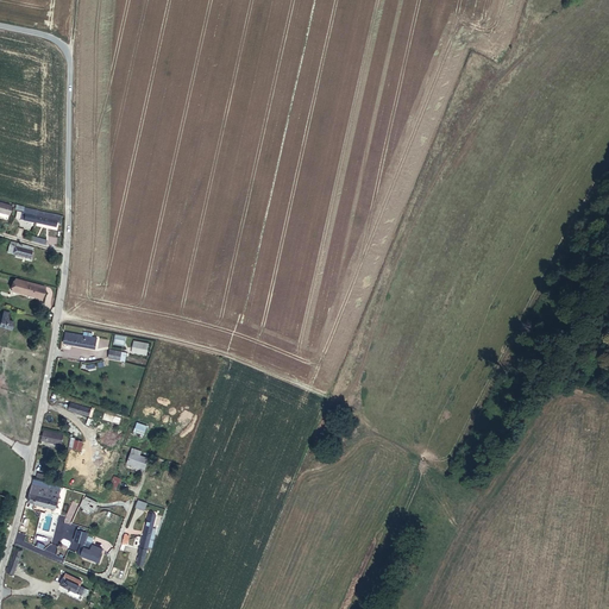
[(0,203),(0,211),(11,214),(12,207),(0,203)]
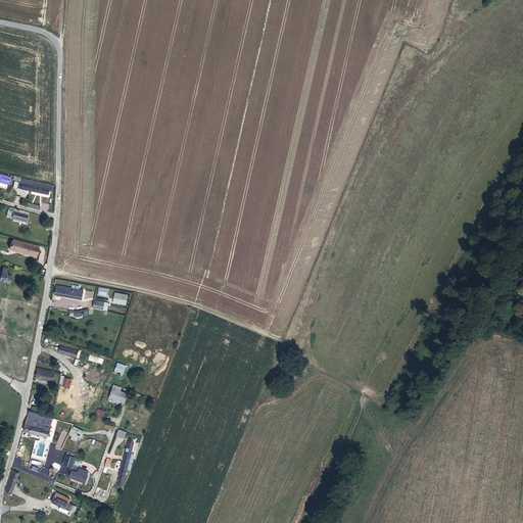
[(35,180),(16,175),(15,179),(24,181),(24,183),(20,182),(19,188),(33,191),(35,180)]
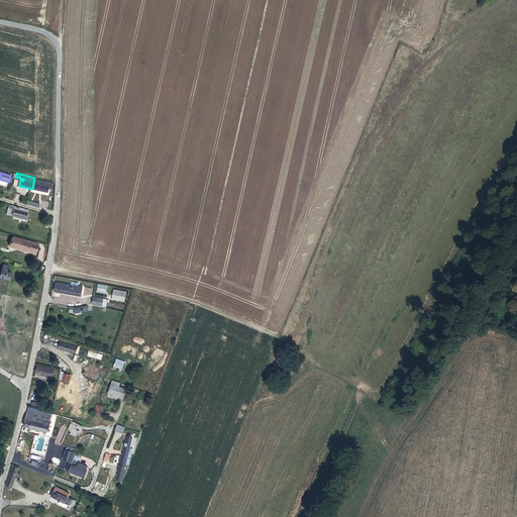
[(34,178),(32,189),(47,192),(47,188),(48,186),(40,184),(41,180),(34,178)]
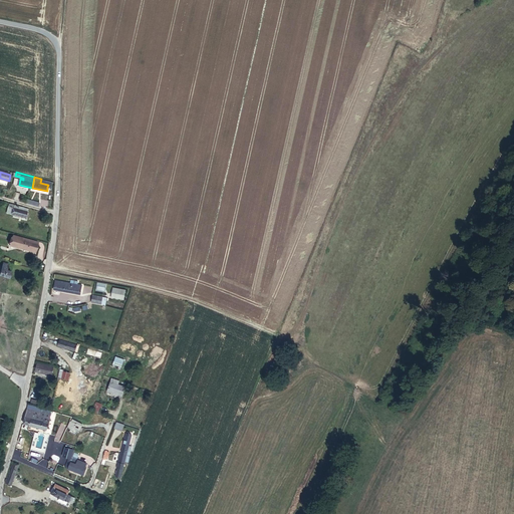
[(48,185),(47,187),(51,188),(53,183),(53,182),(41,179),(40,183),(48,185)]
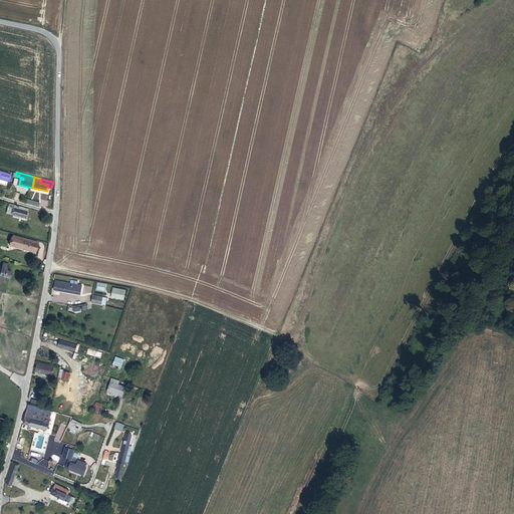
[(28,210),(15,207),(13,214),(26,218),(28,210)]
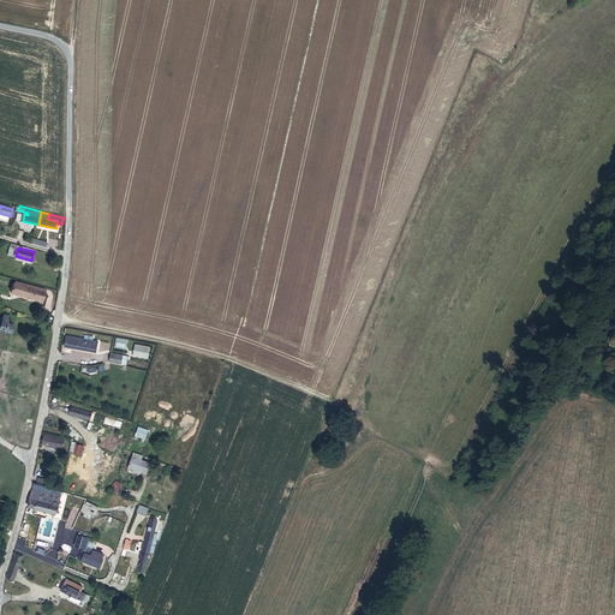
[(12,294),(42,304),(47,291),(17,282),(12,294)]
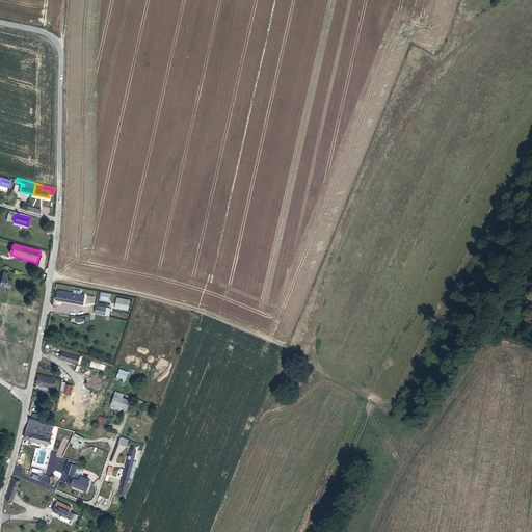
[(0,285),(9,289),(12,281),(6,278),(8,272),(1,269),(0,271),(0,285)]
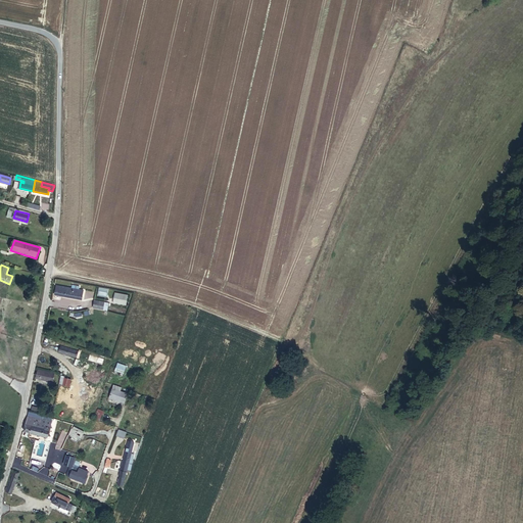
[(72,291),(56,288),(54,297),(80,302),(81,300),(82,300),(83,293),(78,292),(79,289),(72,288),(72,291)]
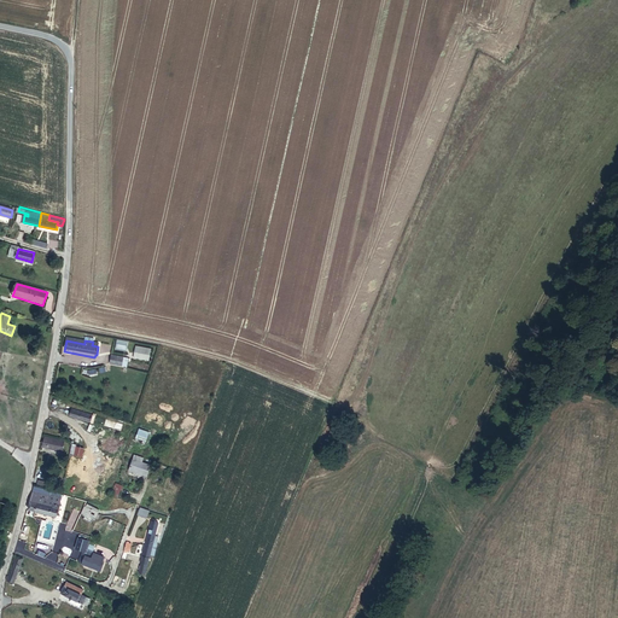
[(130,343),(121,340),(118,349),(129,351),(130,343)]
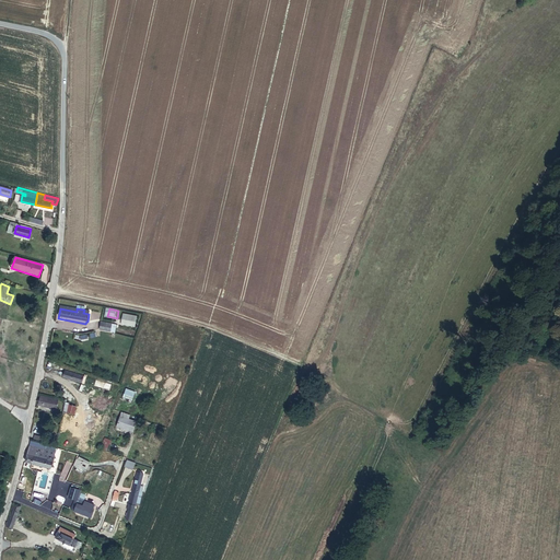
[(125,313),(123,325),(138,327),(140,316),(125,313)]
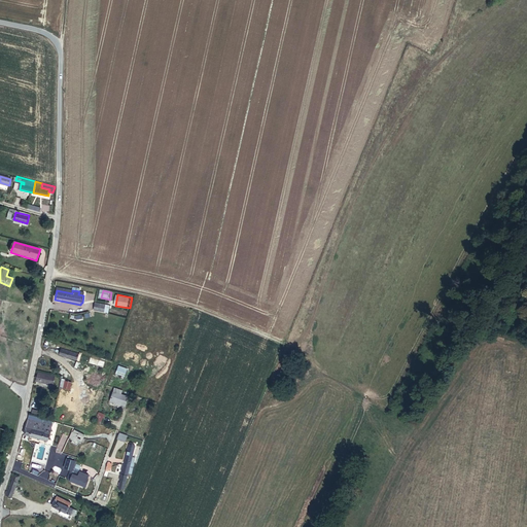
[(110,309),(95,306),(93,313),(106,315),(107,311),(109,312),(110,309)]
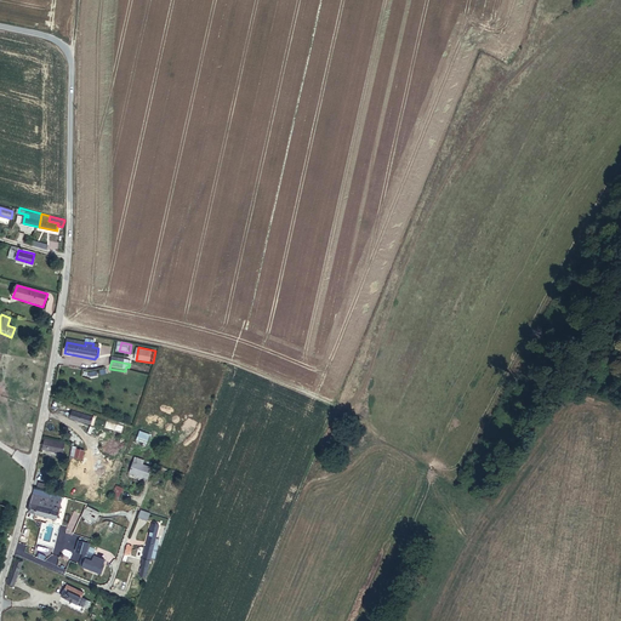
[(91,422),(95,416),(74,411),(72,417),(91,422)]
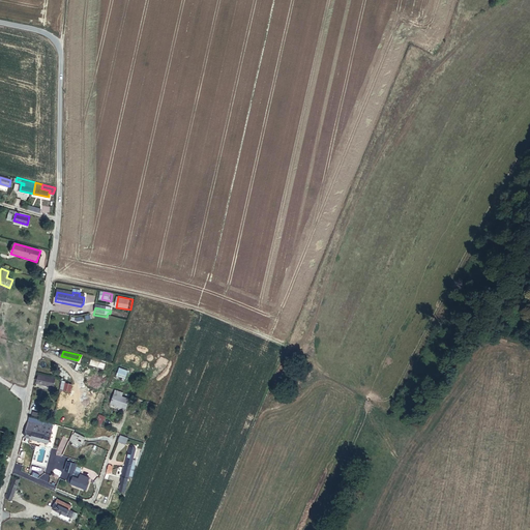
[(119,367),(117,373),(122,375),(120,379),(124,380),(128,371),(119,367)]
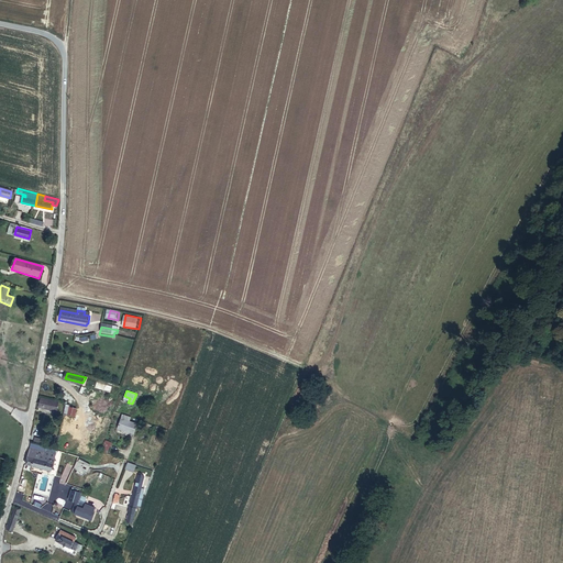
[(61,406),(41,401),(40,409),(59,414),(61,406)]
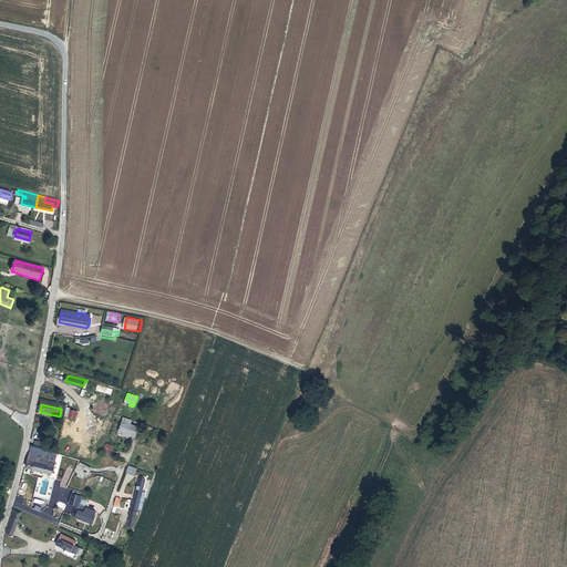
[(75,420),(78,411),(70,410),(69,418),(75,420)]
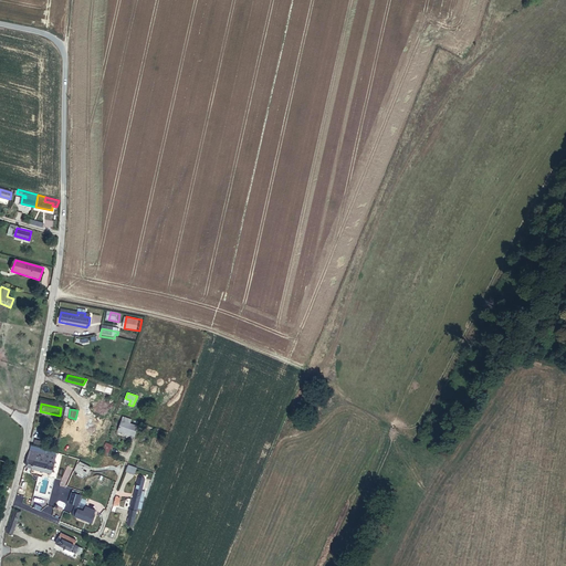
[(123,429),(142,435),(144,427),(126,421),(123,429)]
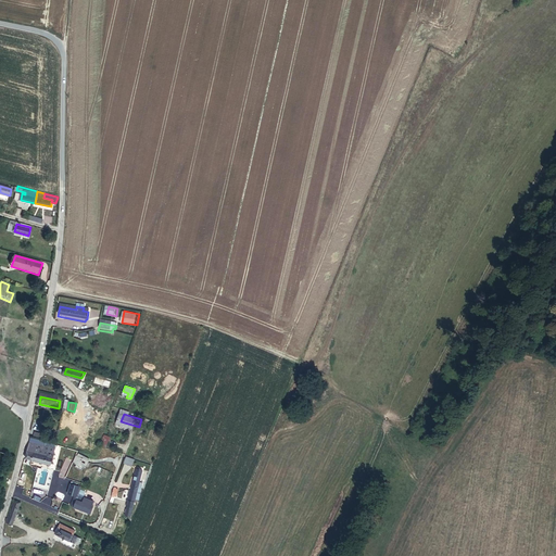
[(100,445),(106,447),(111,437),(104,434),(100,445)]
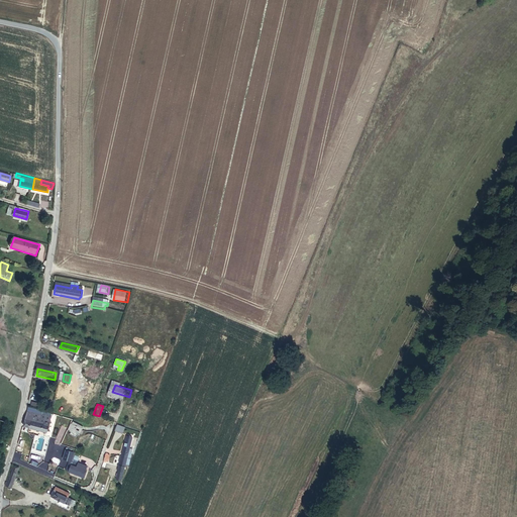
[(53,416),(44,414),(44,416),(43,418),(38,417),(37,420),(52,423),(53,416)]
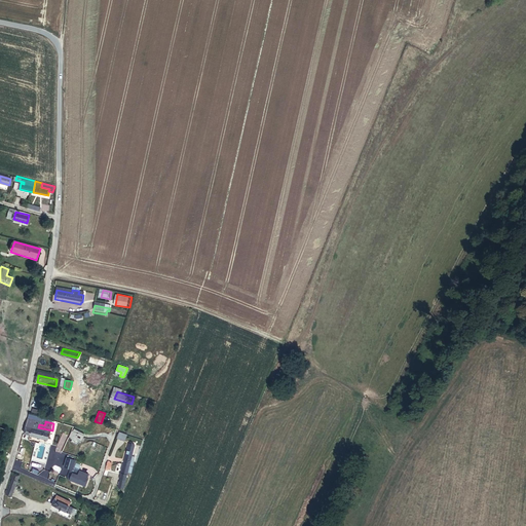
[(27,436),(32,437),(34,429),(37,430),(38,427),(29,424),(27,436)]
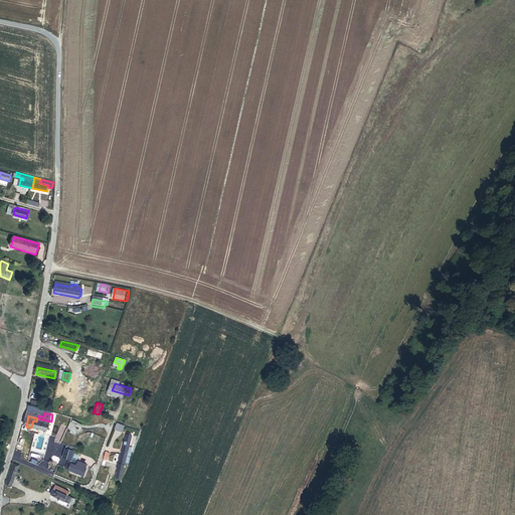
[(44,422),(43,430),(49,431),(51,421),(37,418),(36,421),(44,422)]
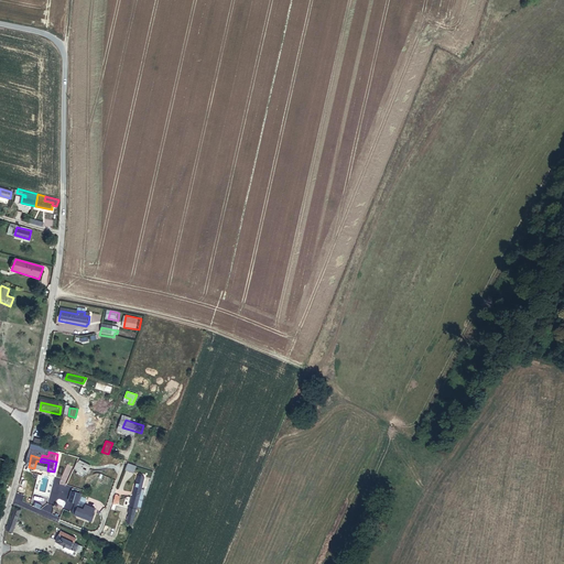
[(34,468),(47,470),(49,463),(40,462),(36,461),(34,468)]
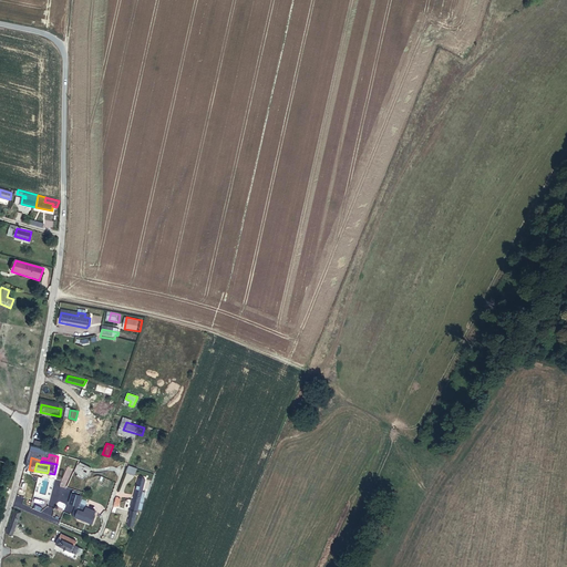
[(90,467),(80,464),(78,468),(90,473),(91,471),(96,473),(99,467),(91,464),(90,467)]
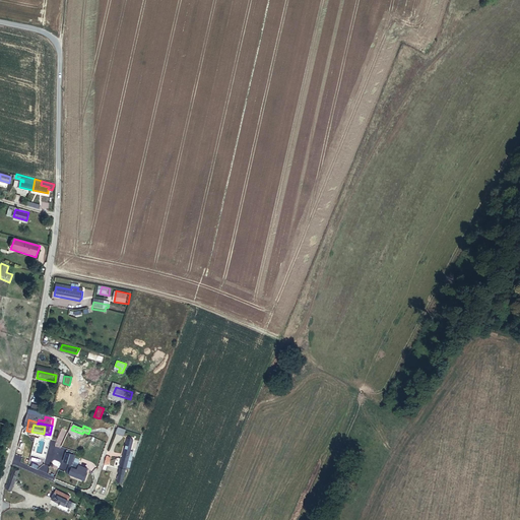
[(124,436),(127,430),(118,427),(116,433),(124,436)]
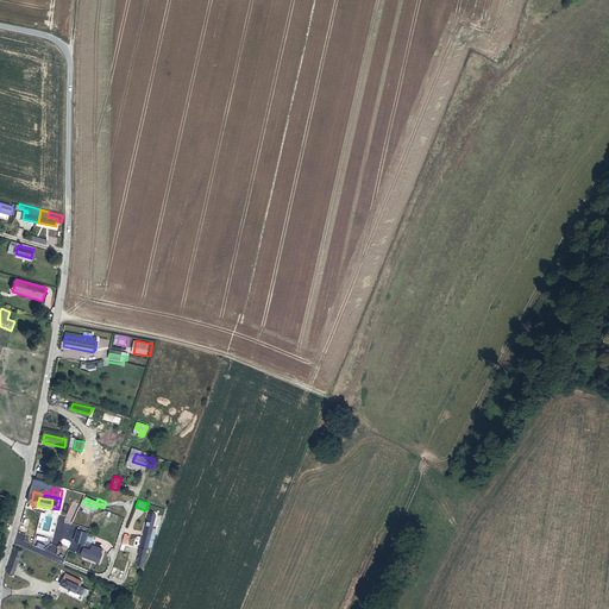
[(156,532),(158,533),(161,527),(157,526),(161,519),(151,515),(145,533),(155,535),(156,532)]
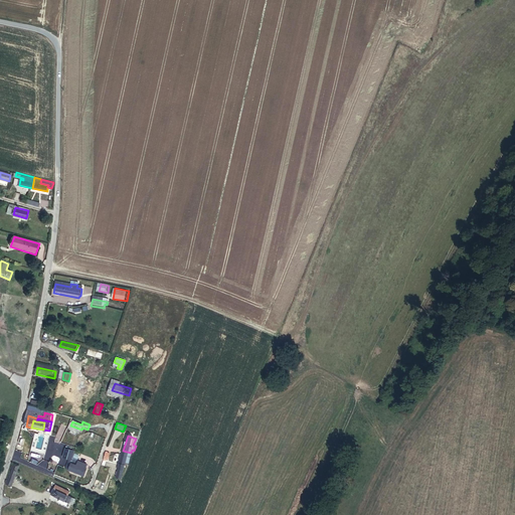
[(64,456),(72,459),(76,449),(73,448),(68,447),(64,456)]
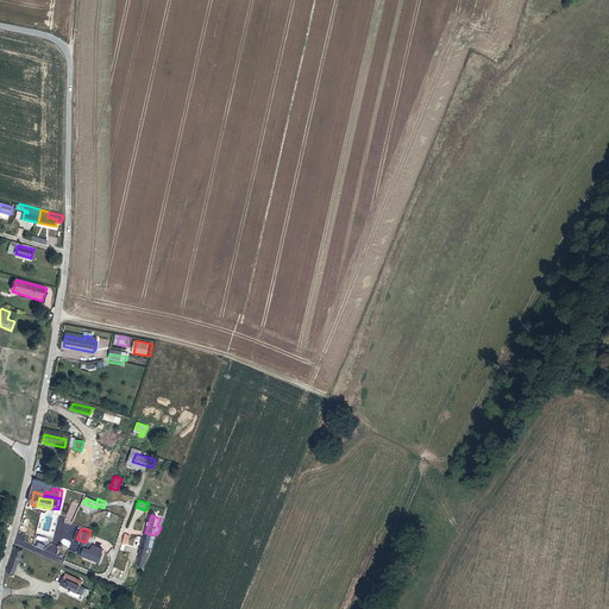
[(155,544),(158,533),(156,532),(155,535),(145,533),(139,551),(148,554),(152,542),(155,544)]
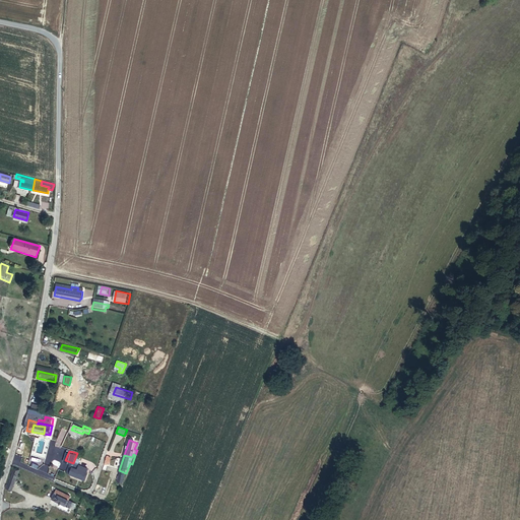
[(70,473),(79,476),(83,466),(77,464),(76,467),(73,466),(72,469),(70,473)]
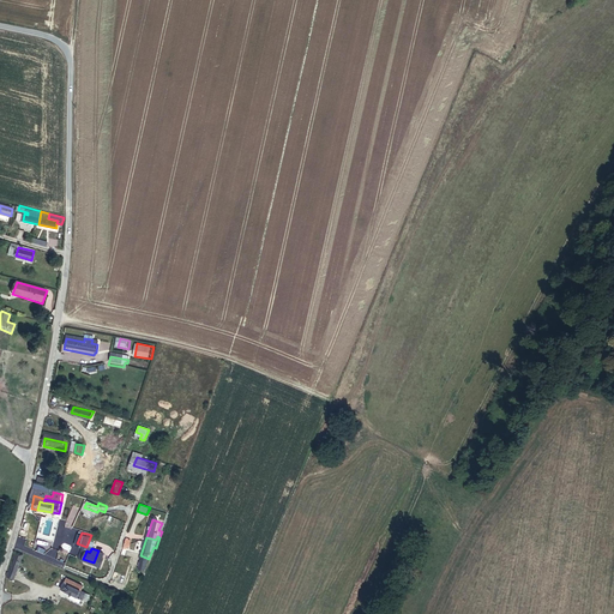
[(98,551),(94,563),(103,566),(107,557),(102,554),(103,552),(98,551)]
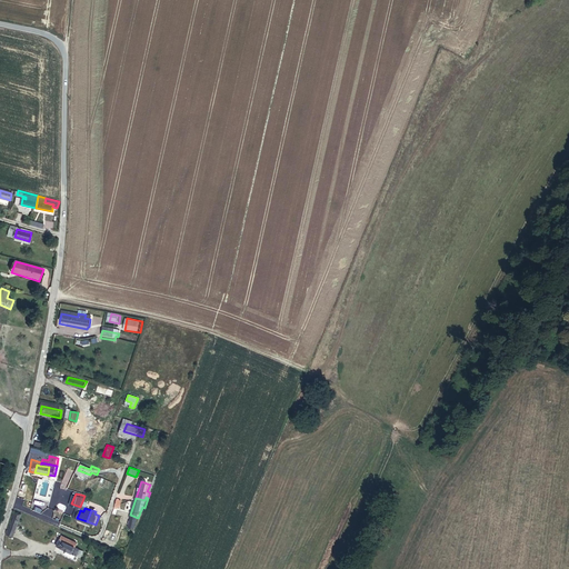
[(16,540),(25,515),(19,512),(11,538),(16,540)]
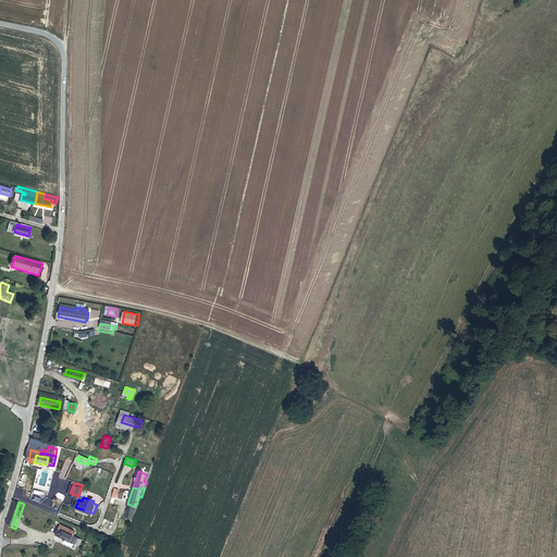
[(72,534),(63,531),(61,537),(84,546),(86,540),(79,536),(81,532),(74,530),(72,534)]
